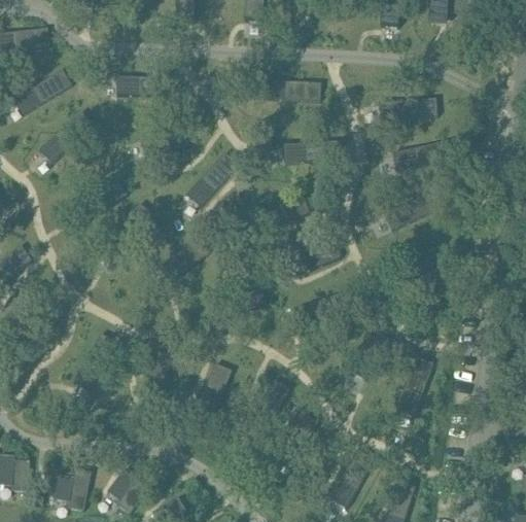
[(175,0),(177,20),(195,19),(194,0),(175,0)]
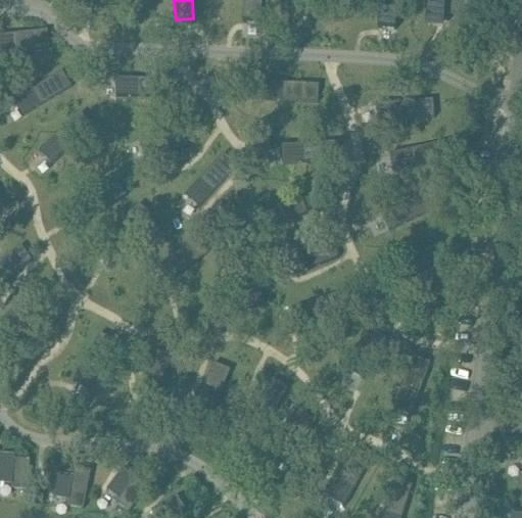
[(244,0),(242,18),(261,20),(263,0),(244,0)]
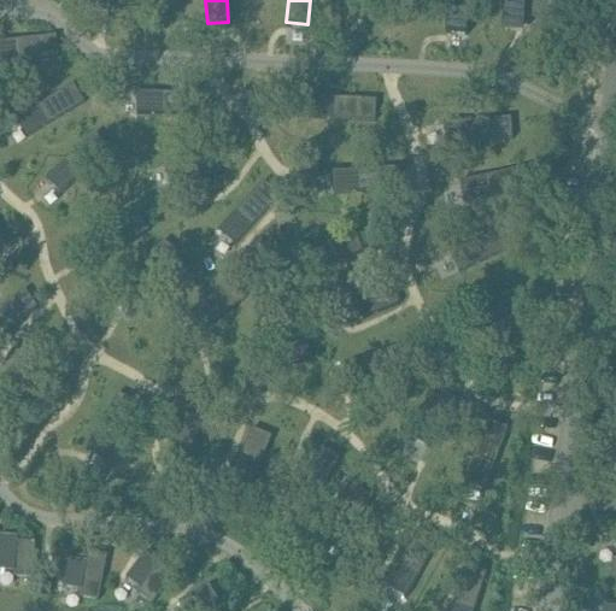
[(447,0),(445,28),(467,30),(468,16),(469,0),(447,0)]
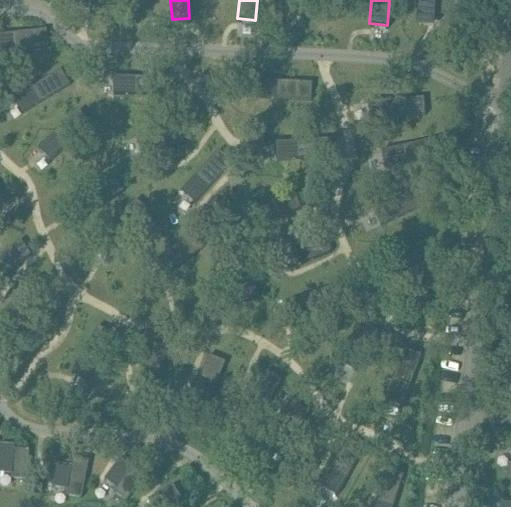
[(418,0),(417,8),(435,10),(441,11),(458,12),(459,0),(418,0)]
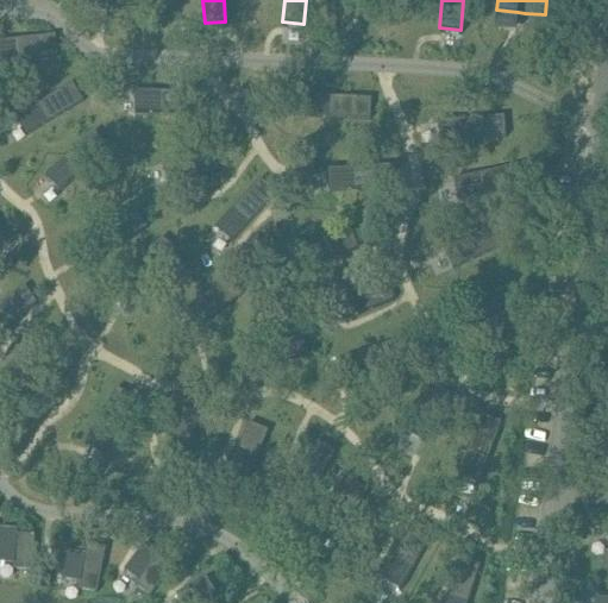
[(54,41),(0,48),(0,70),(57,61),(54,41)]
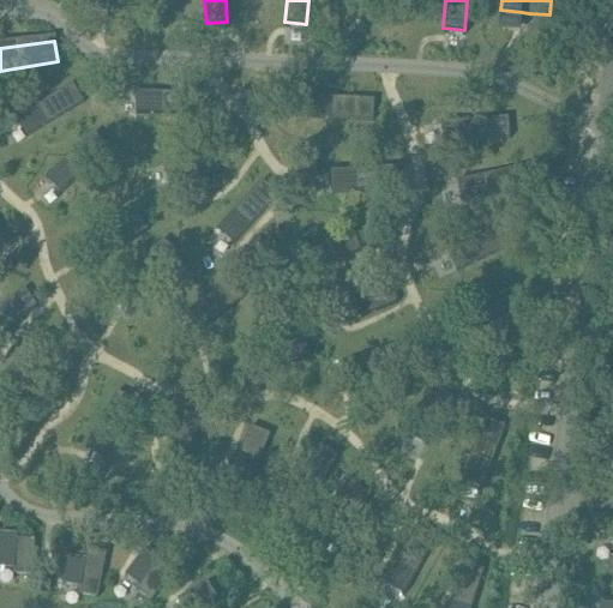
[(538,53),(536,62),(551,65),(552,55),(538,53)]
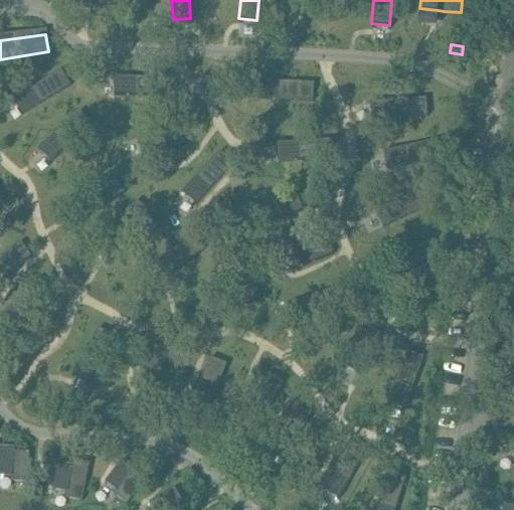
[(59,65),(12,96),(21,111),(69,80),(59,65)]
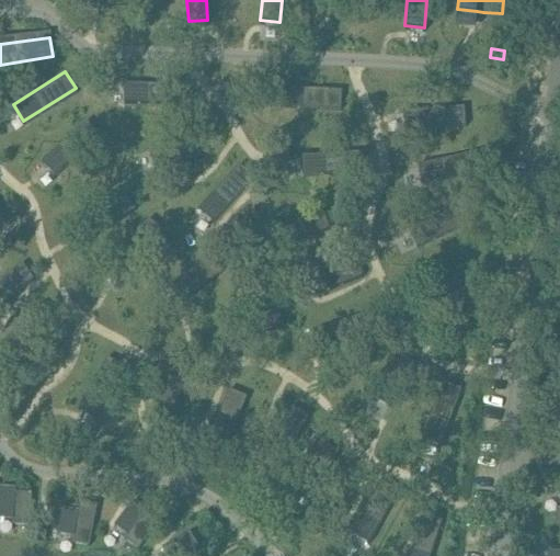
[(185,81),(134,81),(134,101),(185,101),(185,81)]
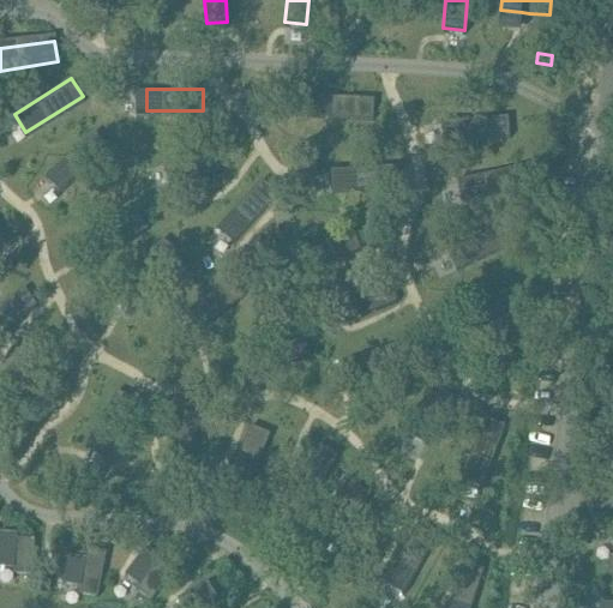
[(364,96),(296,96),(296,118),(364,118),(364,96)]
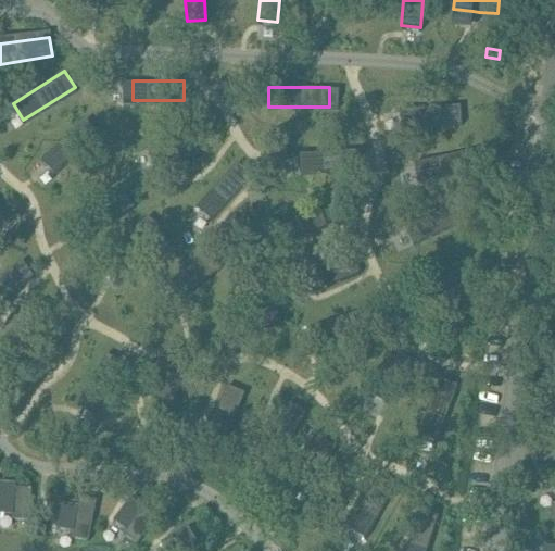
[(458,102),(398,108),(400,127),(459,122),(458,102)]
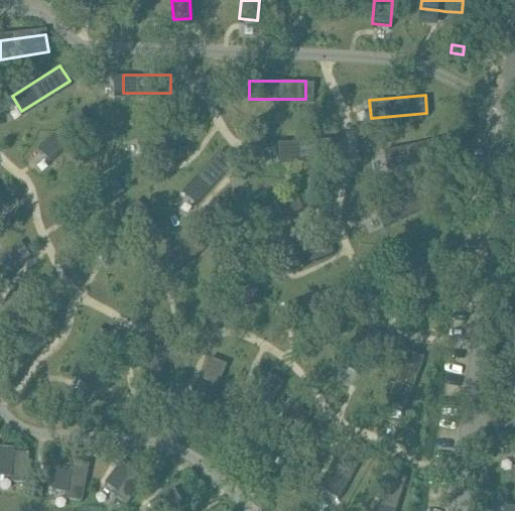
[(79,105),(38,144),(50,157),(92,118),(79,105)]
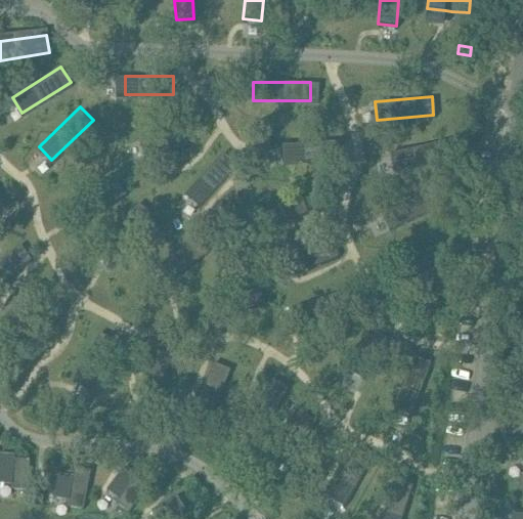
[(330,126),(274,140),(279,158),(335,143),(330,126)]
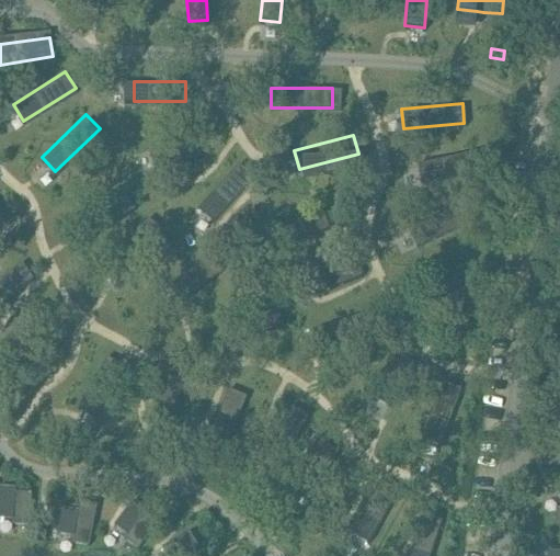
[(477,149),(418,162),(421,181),(481,168),(477,149)]
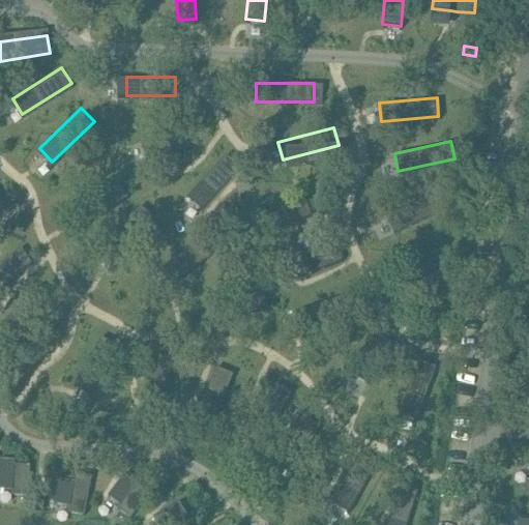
[(225,153),(186,197),(201,209),(238,166),(225,153)]
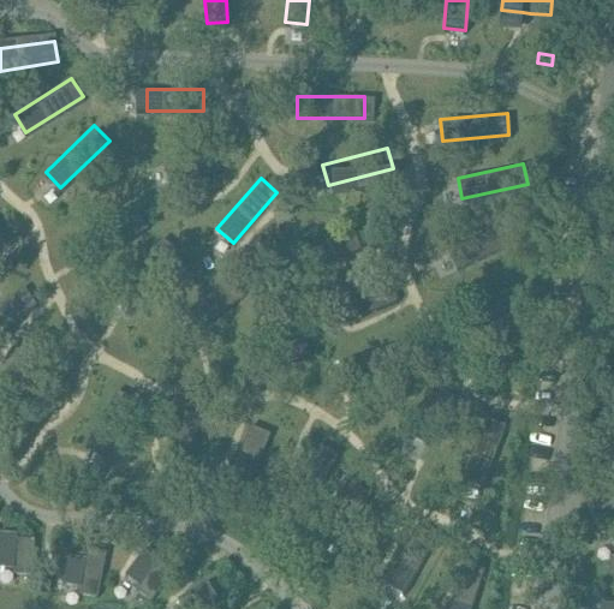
[(510,221),(447,245),(454,266),(518,242),(510,221)]
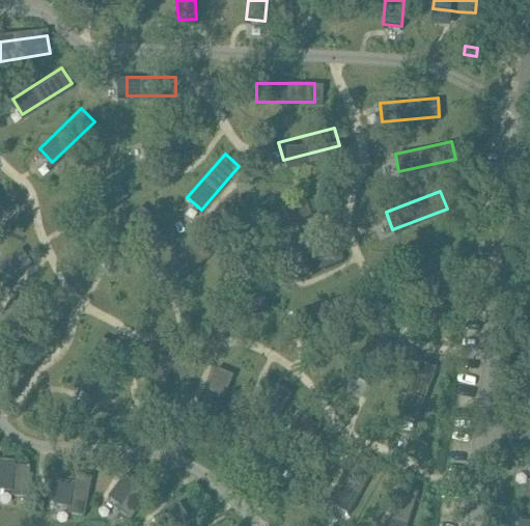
[(304,194),(258,212),(266,228),(310,212),(304,194)]
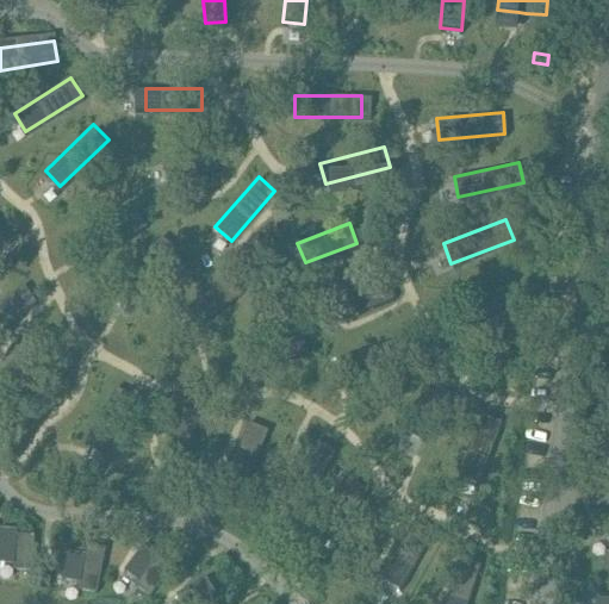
[(179,400),(166,454),(186,459),(199,405),(179,400)]
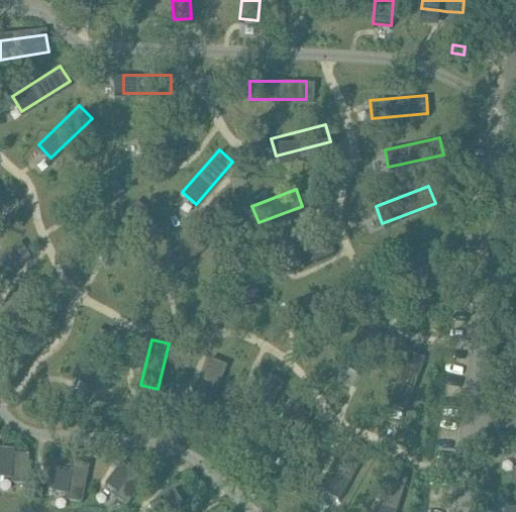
[(407,344),(388,398),(405,404),(424,351),(407,344)]
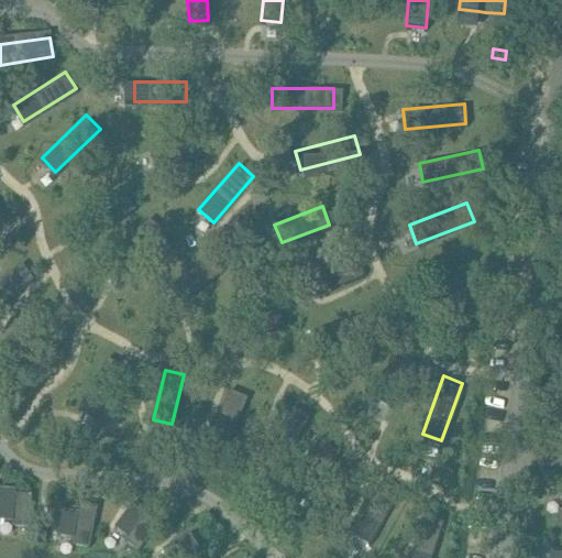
[(234,379),(213,426),(231,434),(253,387),(234,379)]
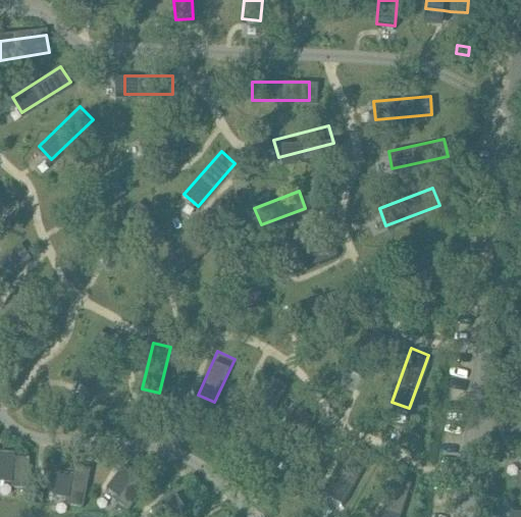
[(350,443),(323,494),(340,502),(366,451),(350,443)]
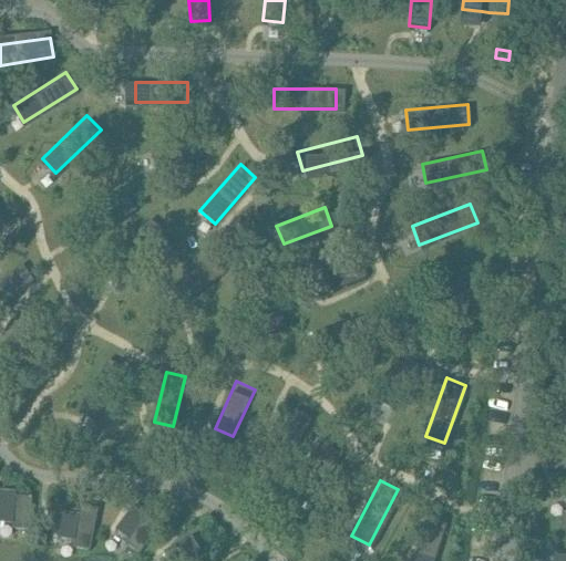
[(11,526),(29,527),(32,494),(14,492),(16,488),(0,486),(0,519),(12,521),(11,526)]
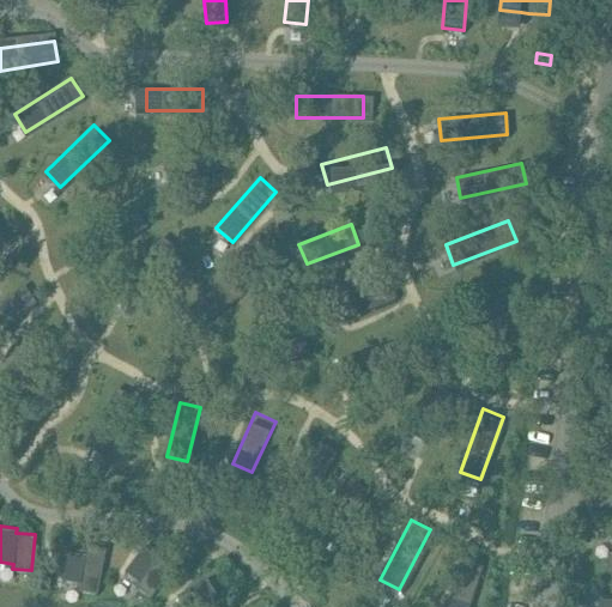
[(78,588),(97,592),(105,547),(86,542),(85,550),(68,547),(62,580),(79,583),(78,588)]
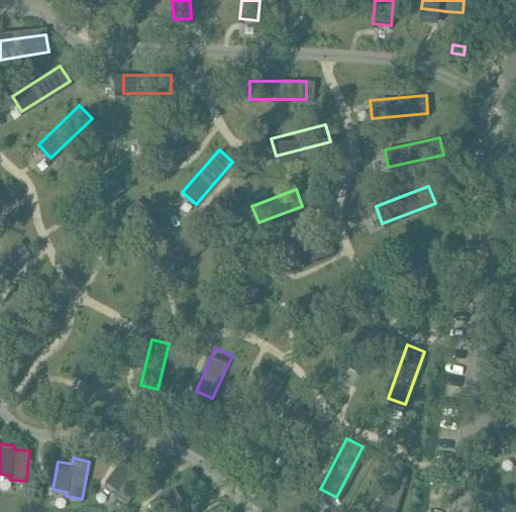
[(114,493),(127,503),(144,478),(132,470),(135,467),(122,457),(105,482),(116,490),(114,493)]
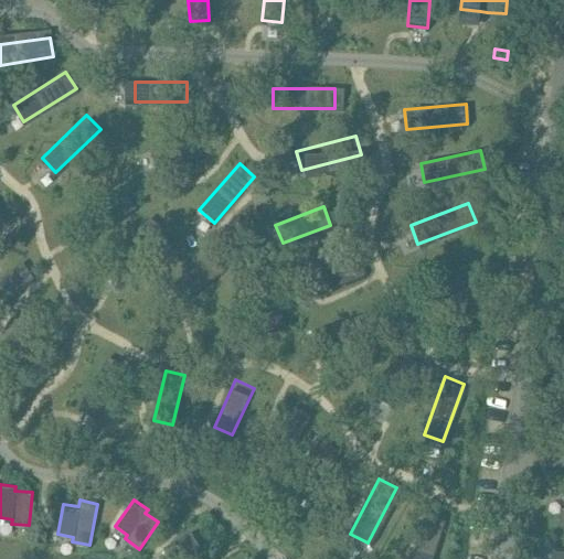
[(424,517),(408,558),(429,558),(443,525),(424,517)]
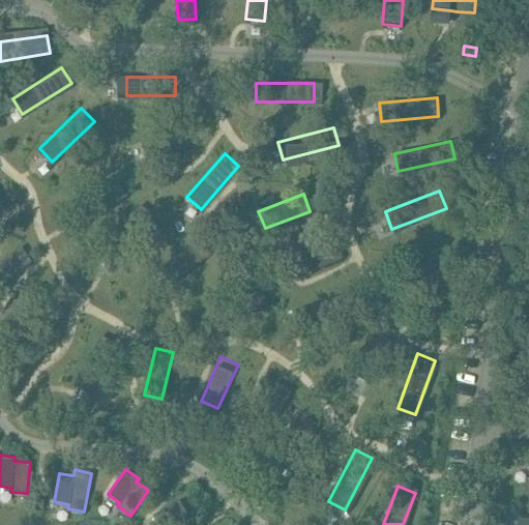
[(188,524),(183,515),(186,513),(179,499),(152,515),(157,524),(188,524)]
